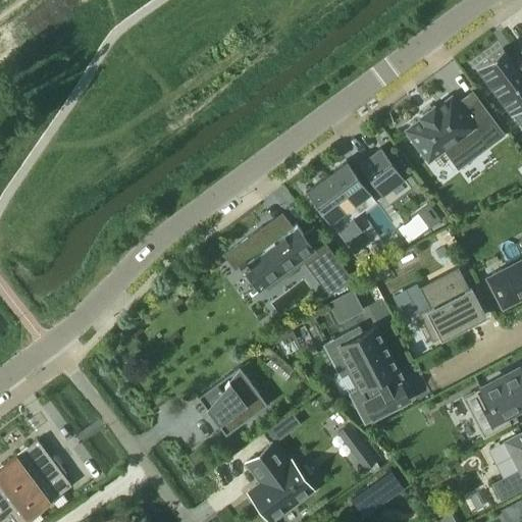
[(520,52),(521,53),(511,60),(503,49),(502,48),(475,68),(476,69),(510,114),(510,115),(512,114),(513,115),(513,114),(521,126),(521,48),(519,51),(520,52)]
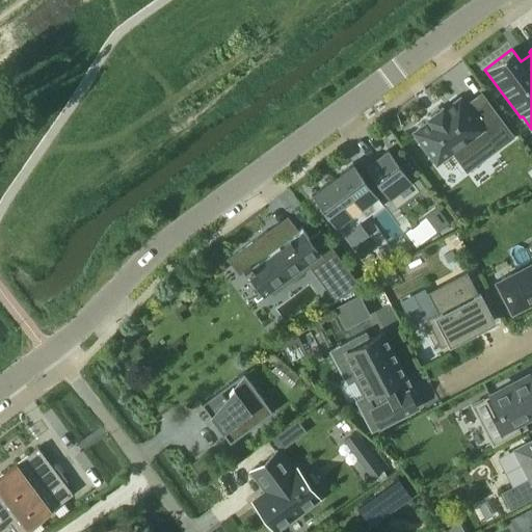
[(486,139),(495,150),(512,136),(485,100),(469,112),(458,99),(444,110),(442,107),(427,117),(429,121),(414,132),(435,162),(451,151),(458,161),(486,139)]
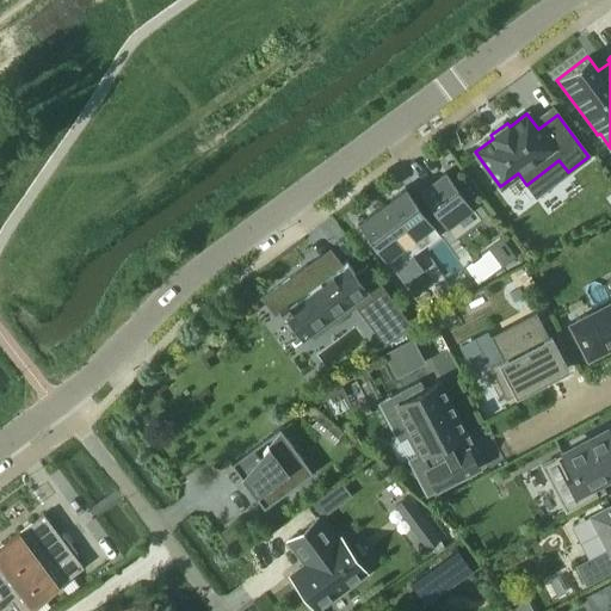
[(446,230),(473,210),(445,172),(419,191),(420,193),(413,198),(405,187),(400,191),(389,198),(392,202),(383,208),(382,204),(377,208),(357,222),(386,260),(432,224),(432,223),(438,218),(446,230)]
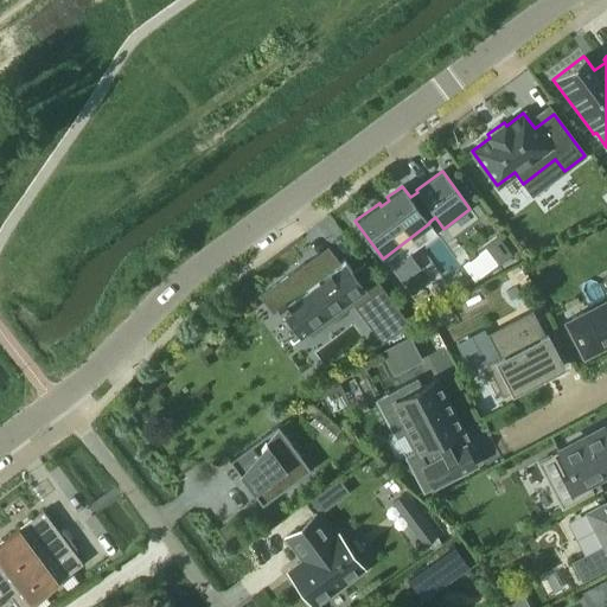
[(498,236),(461,264),(474,282),(512,254),(498,236)]
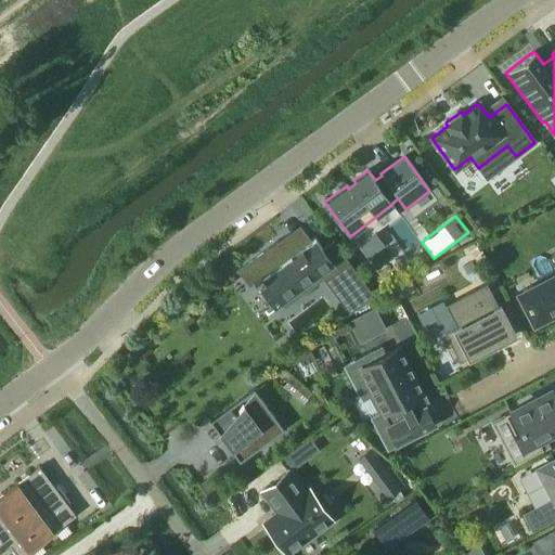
[(318,274),(322,280),(325,278),(350,310),(348,312),(348,313),(373,295),(332,240),(322,247),(314,237),(300,248),(294,240),(284,246),(279,240),(237,271),(248,286),(254,283),(256,285),(262,280),(283,308),(284,307),(281,302),(318,274)]
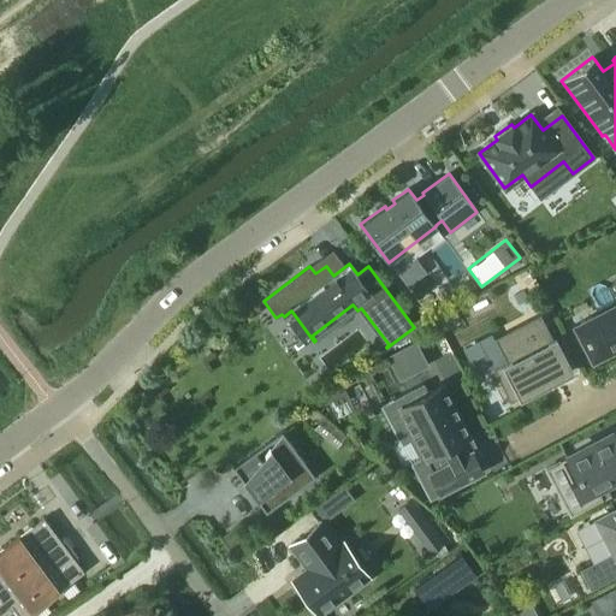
[(615,303),(574,326),(591,360),(615,347),(615,303)]
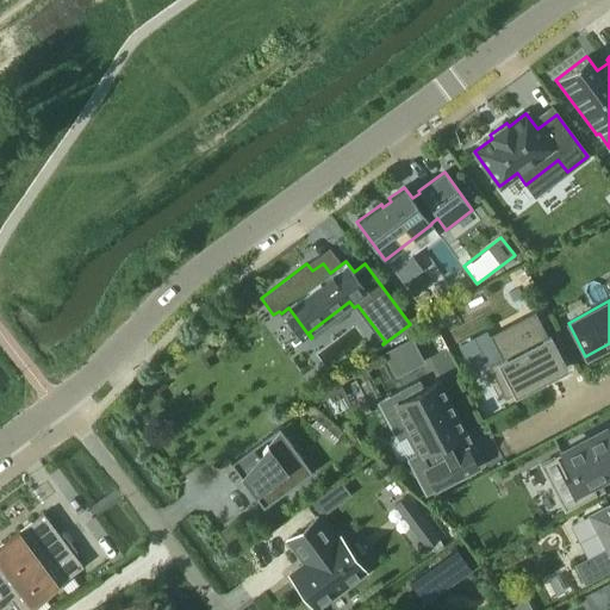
[(549,335),(547,336),(534,311),(489,336),(500,359),(487,366),(504,399),(512,394),(514,397),(567,369),(549,335)]
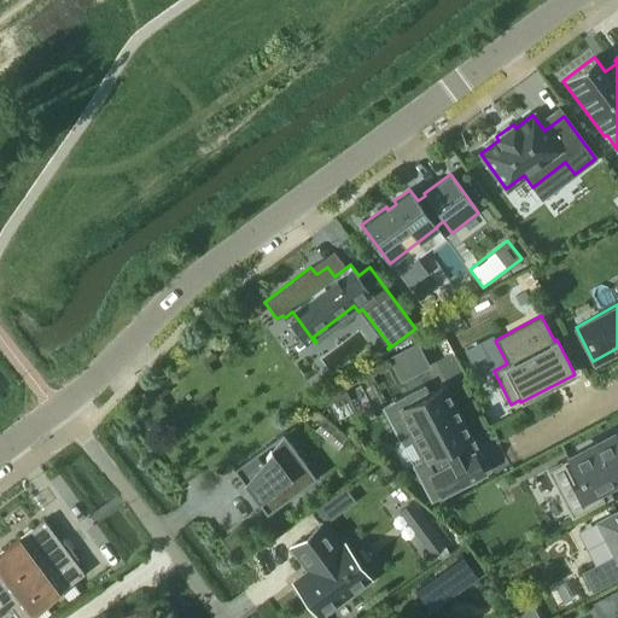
[(417,343),(388,357),(401,383),(430,367),(417,343)]
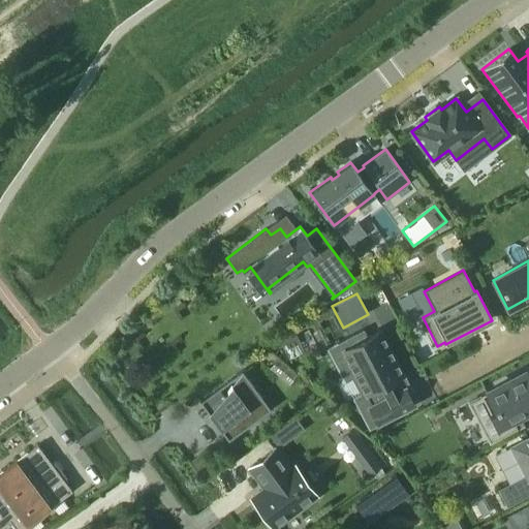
[(396,379),(402,375),(379,332),(366,338),(363,332),(346,340),(349,347),(343,350),(354,374),(352,376),(377,424),(413,405),(404,389),(402,390),(396,379)]
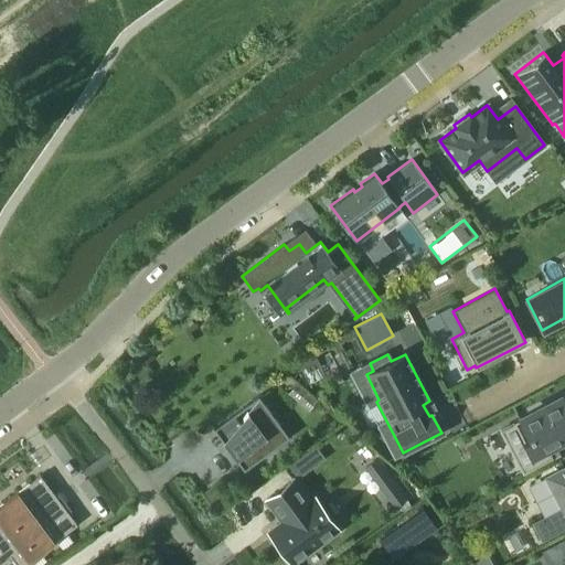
[(564,403),(562,396),(513,422),(513,424),(500,430),(515,458),(514,459),(523,473),(552,458),(546,447),(552,444),(558,440),(564,436),(564,403)]
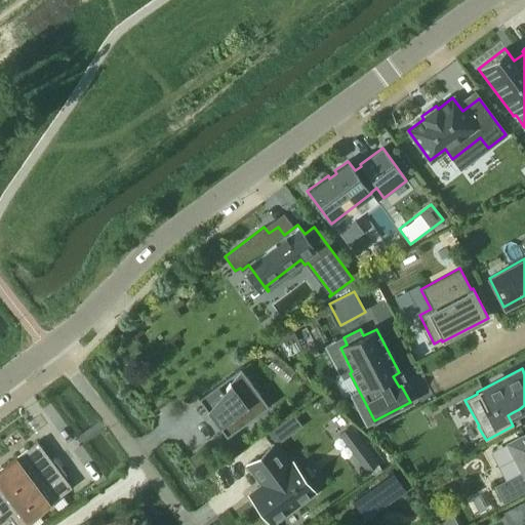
[(226,390),(207,411),(227,437),(268,406),(241,371),(230,384),(225,389),(226,390)]
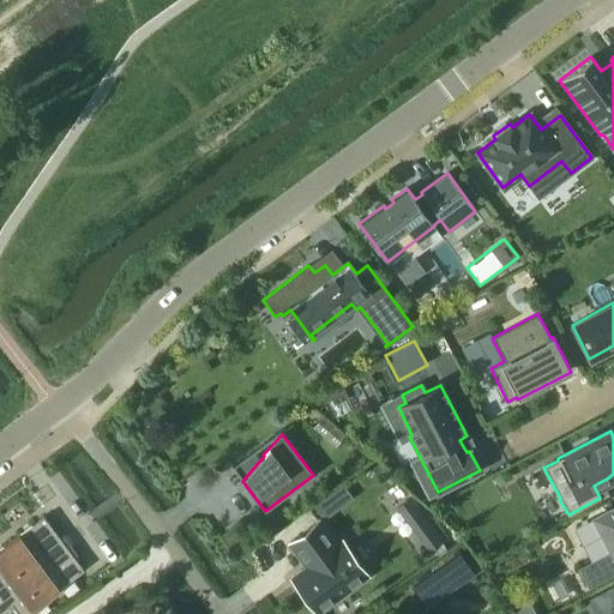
[(314,486),(305,494),(312,504),(321,495),(314,486)]
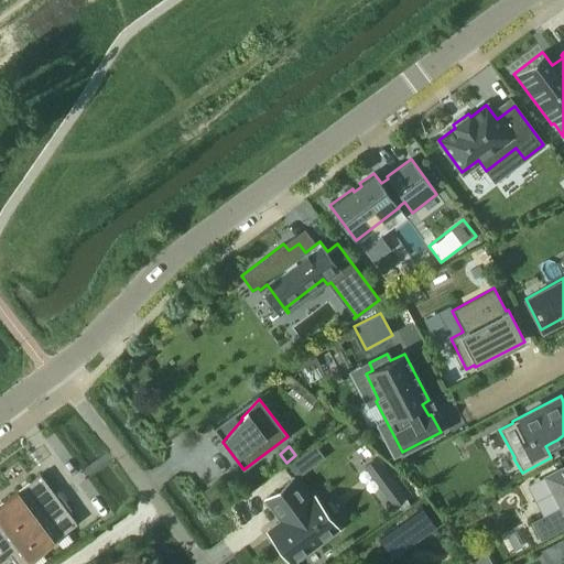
[(303,453),(288,465),(296,478),(313,466),(303,453)]
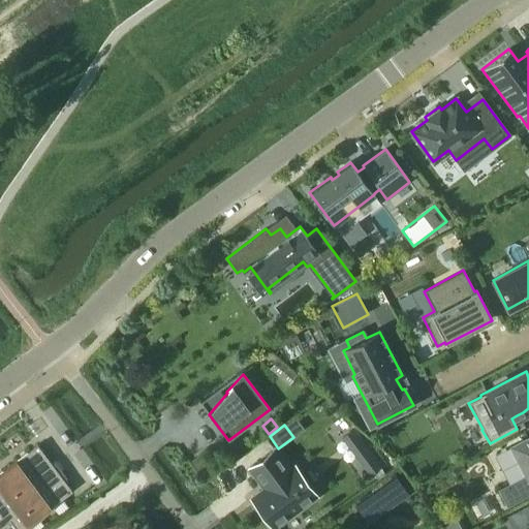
[(353,428),(340,437),(347,446),(361,437),(353,428)]
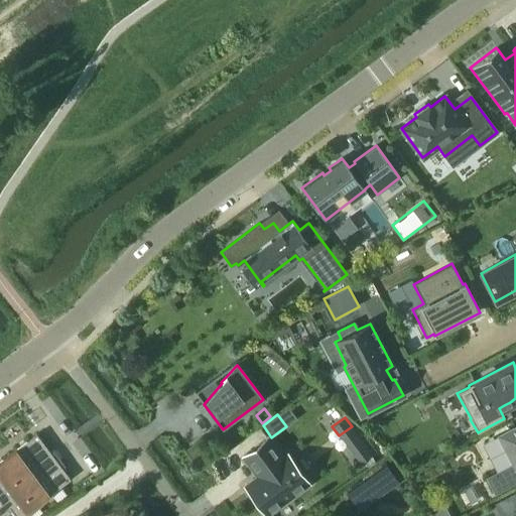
[(512,465),(486,478),(494,495),(515,483),(515,422),(496,433),(512,465)]
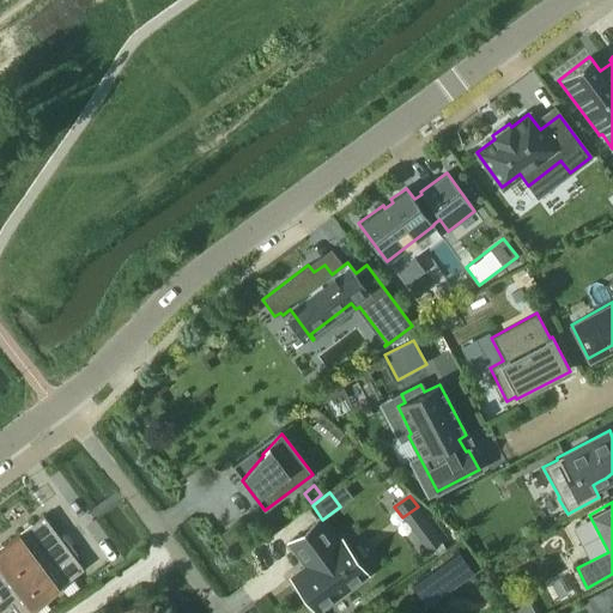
[(17,612),(24,612),(83,570),(73,557),(77,554),(62,535),(59,538),(43,516),(0,547),(0,612),(11,605),(17,612)]
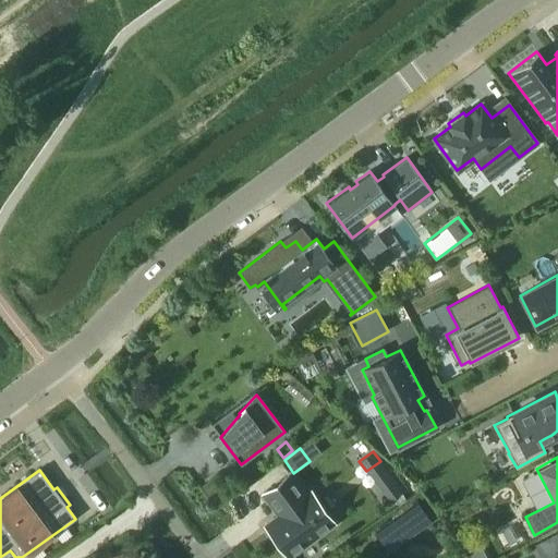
[(290,471),(259,494),(276,514),(263,525),(287,557),(289,557),(336,523),(310,489),(305,493),(290,471)]
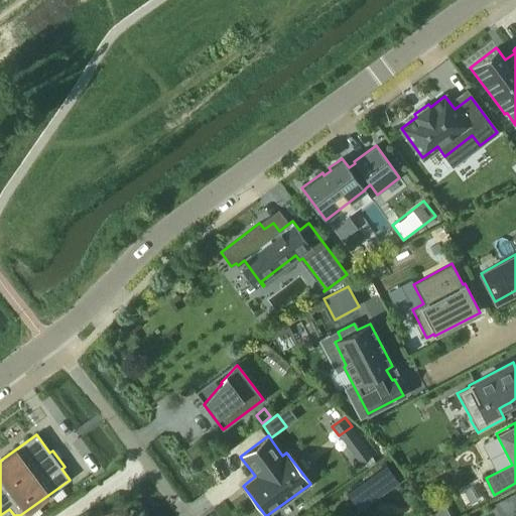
[(387,460),(348,488),(362,507),(401,480),(387,460)]
